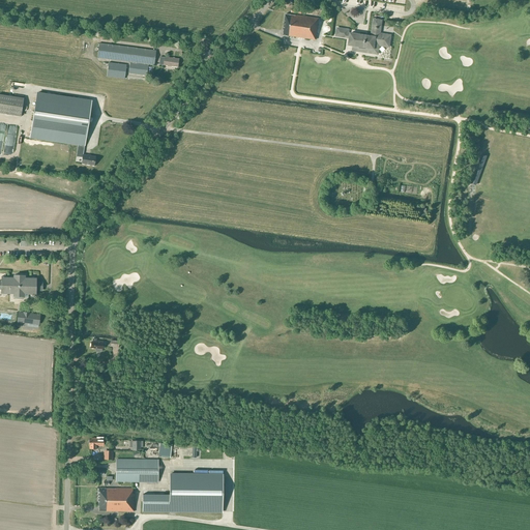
[(295,16),(286,15),(283,30),(284,30),(283,35),(316,39),(319,18),(295,15),(295,16)]
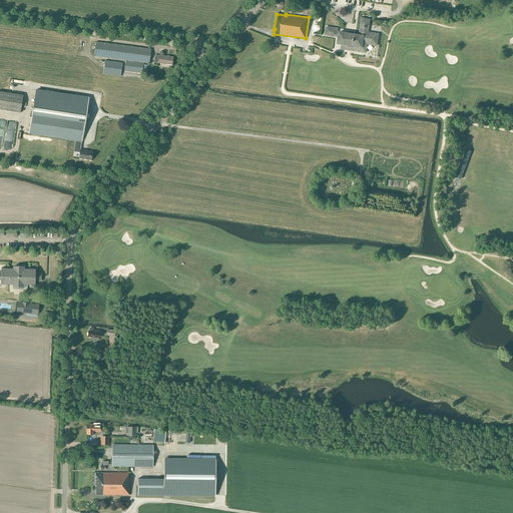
[(366,50),(367,45),(377,46),(378,34),(368,32),(370,20),(362,19),(360,35),(339,32),(338,43),(343,44),(342,47),(366,50)]
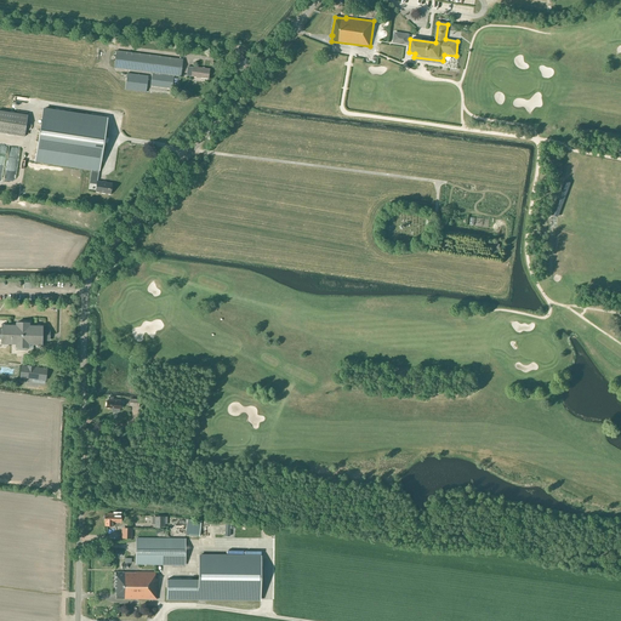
[(406,35),(396,33),(393,43),(406,44),(408,41),(405,40),(406,35)]
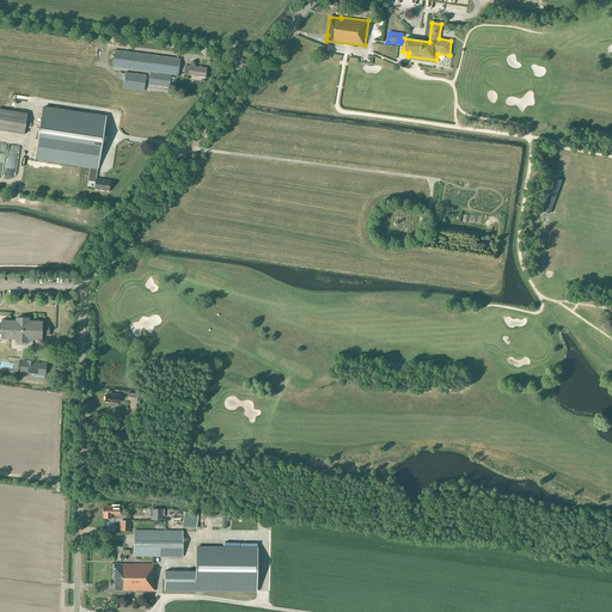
[(112,67),(150,72),(171,74),(178,75),(181,59),(114,50),(112,67)]
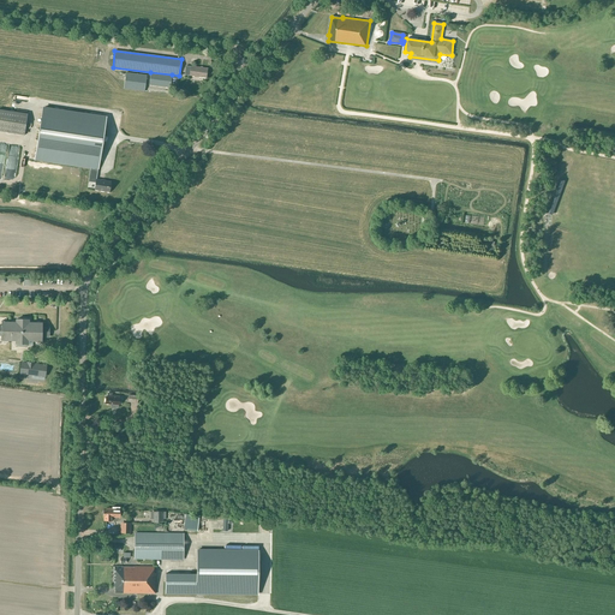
[(189,76),(207,78),(208,69),(191,66),(186,66),(185,75),(189,76)]
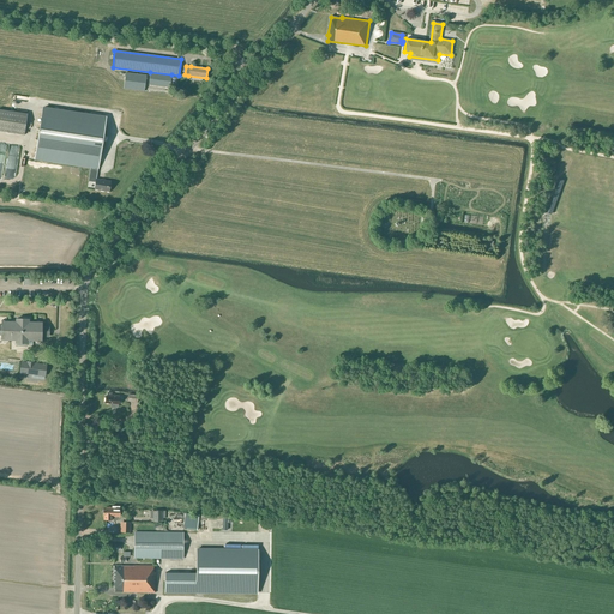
[(126,72),(124,89),(144,91),(146,74),(126,72)]
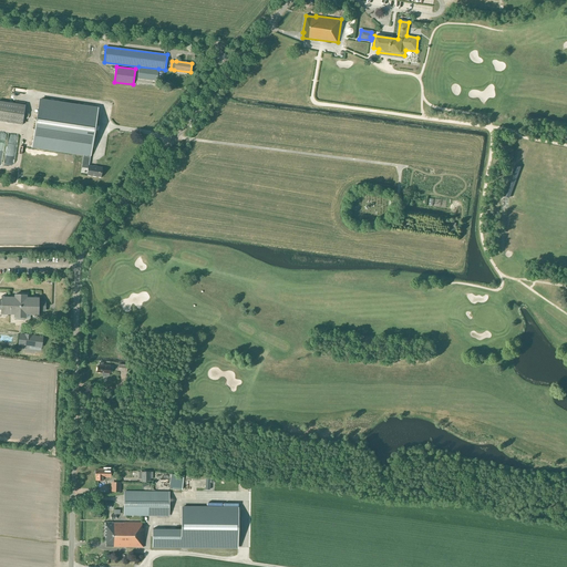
[(157,81),(158,69),(138,66),(137,79),(157,81)]
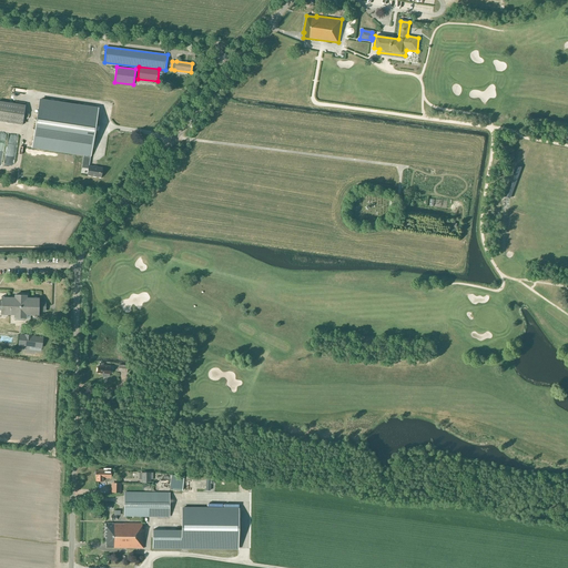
[(26,104),(0,100),(0,121),(22,125),(26,104)]
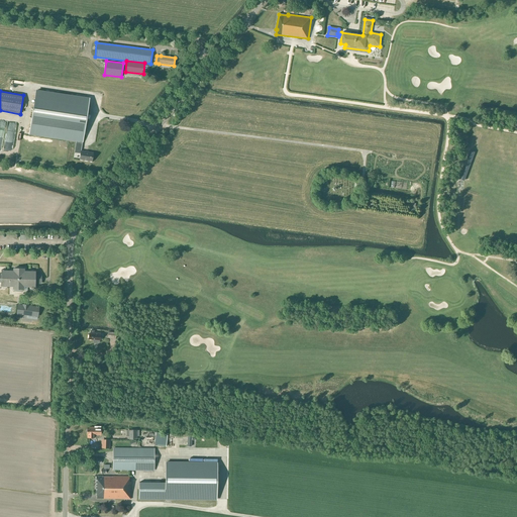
[(36,91),(30,133),(77,140),(75,152),(81,153),(80,160),(92,162),(93,152),(82,151),(83,141),(87,117),(90,99),(36,91)]
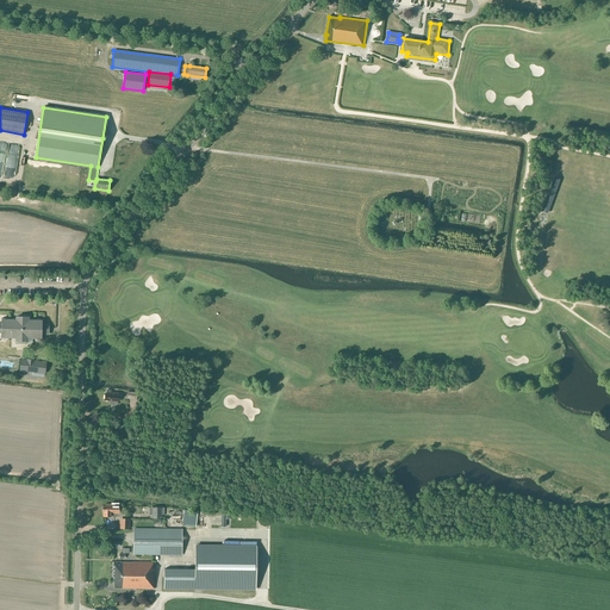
[(548,213),(561,179),(554,176),(541,211),(548,213)]
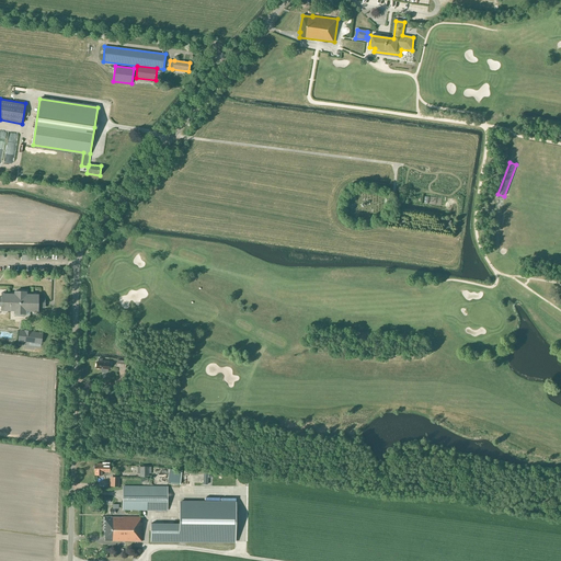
[(14,311),(14,313),(15,313),(15,316),(24,317),(24,313),(25,313),(25,311),(32,312),(33,313),(34,313),(35,313),(36,313),(37,312),(38,312),(39,307),(43,307),(43,299),(39,299),(39,294),(25,294),(26,292),(15,292),(15,294),(1,293),(1,298),(0,297),(0,306),(1,306),(1,311),(2,311),(3,312),(4,313),(6,313),(8,312),(8,311),(14,311)]
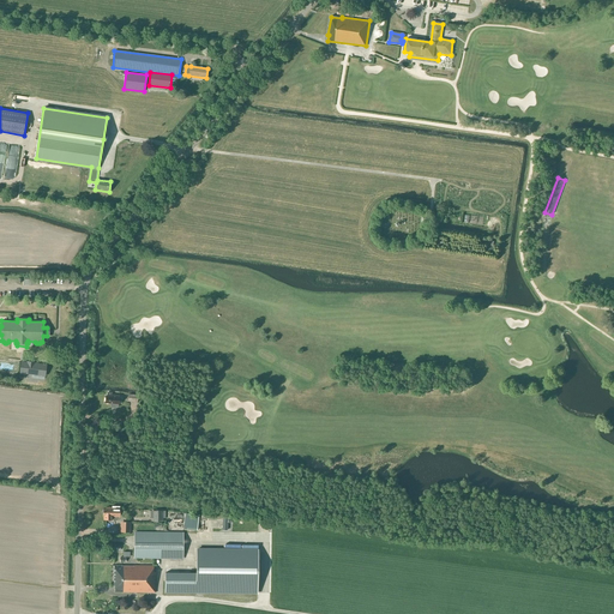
[(20,372),(19,378),(24,378),(25,373),(44,375),(46,366),(22,362),(20,372)]
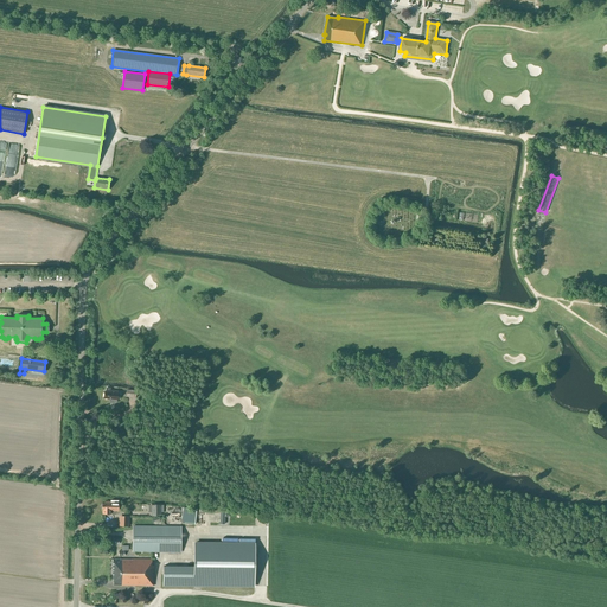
[(110,388),(107,388),(107,391),(104,391),(104,398),(109,398),(109,401),(110,402),(112,403),(114,403),(115,403),(116,401),(116,400),(117,400),(117,391),(110,390),(110,388)]
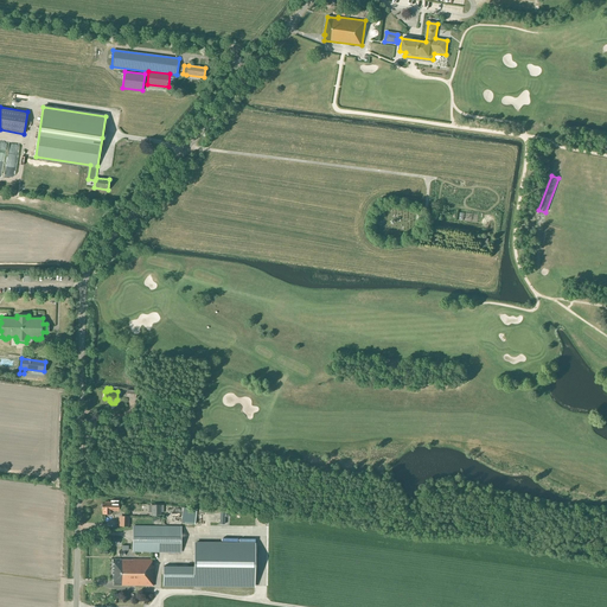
[(102,503),(102,510),(103,510),(103,513),(110,513),(110,510),(112,510),(119,510),(119,506),(119,500),(110,500),(110,502),(106,502),(106,503),(102,503)]
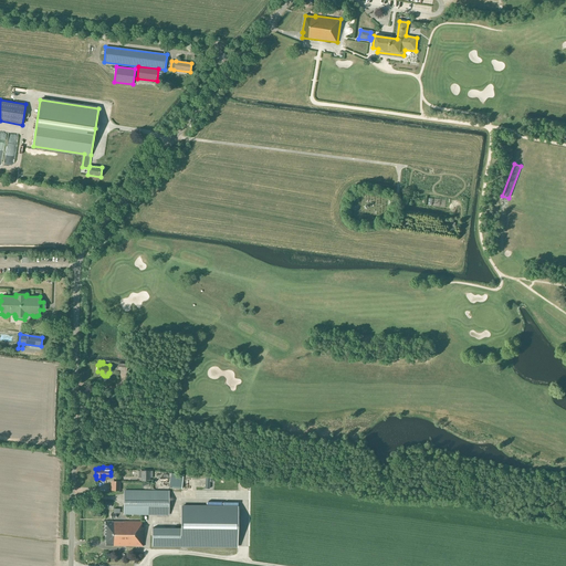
[(184,474),(171,473),(170,485),(182,486),(184,474)]
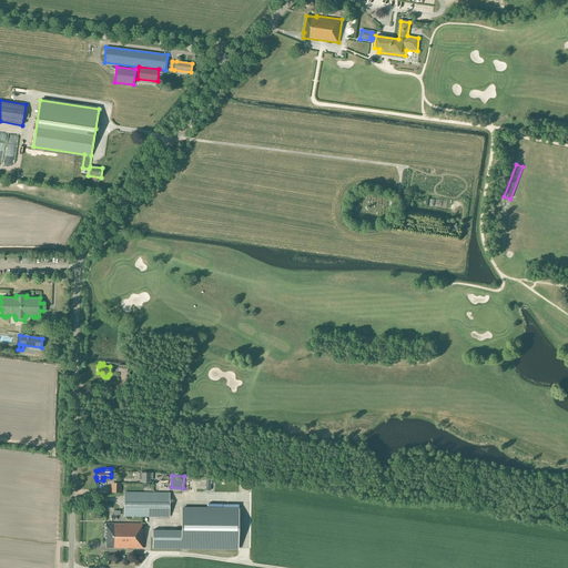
[(213,489),(214,480),(199,478),(199,479),(198,478),(196,489),(200,489),(200,487),(213,489)]
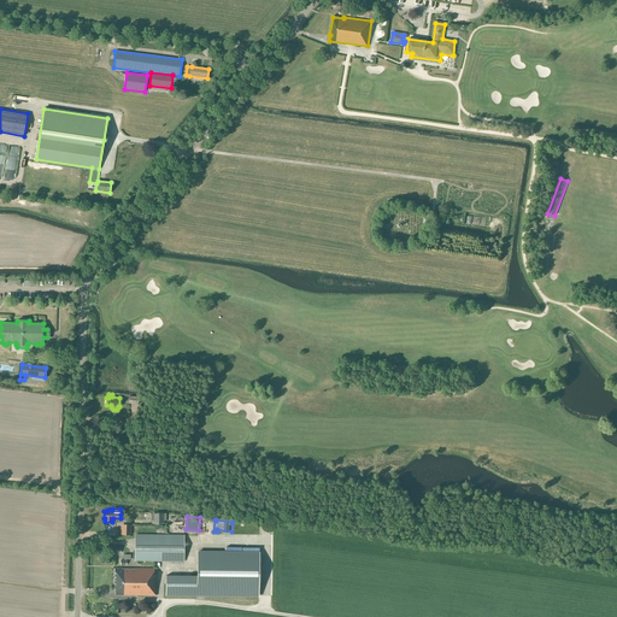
[(130,526),(121,524),(121,535),(130,535),(130,526)]
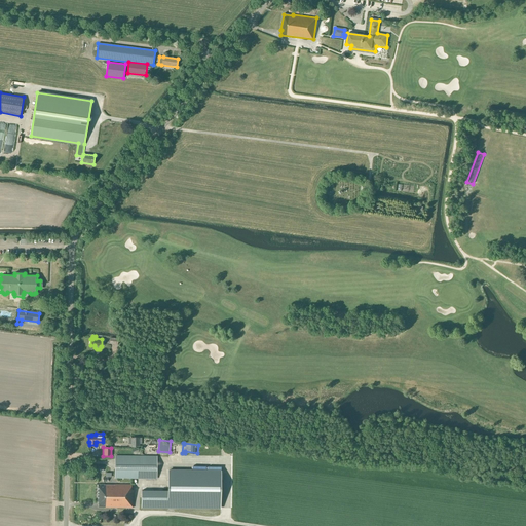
[(115,478),(117,478),(156,479),(157,457),(116,456),(115,478)]
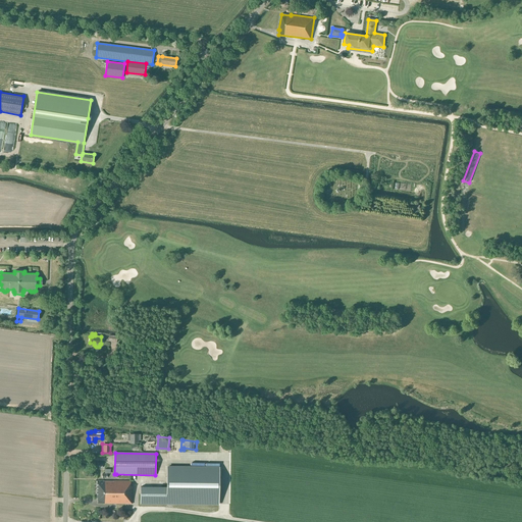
[(141,485),(140,503),(219,504),(219,465),(167,465),(167,485),(141,485)]
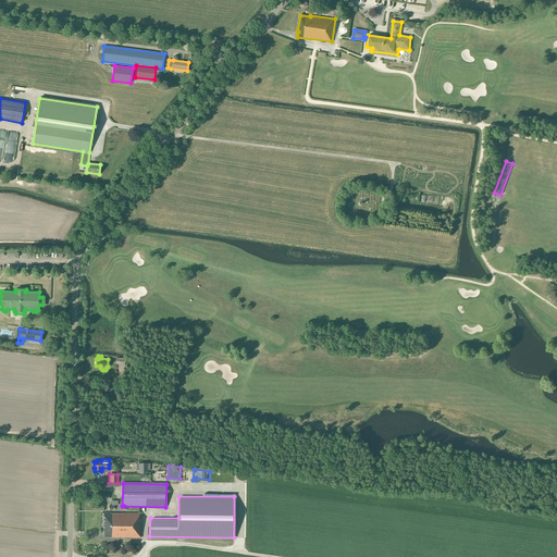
[(140,537),(141,514),(103,512),(103,532),(103,537),(140,537)]
